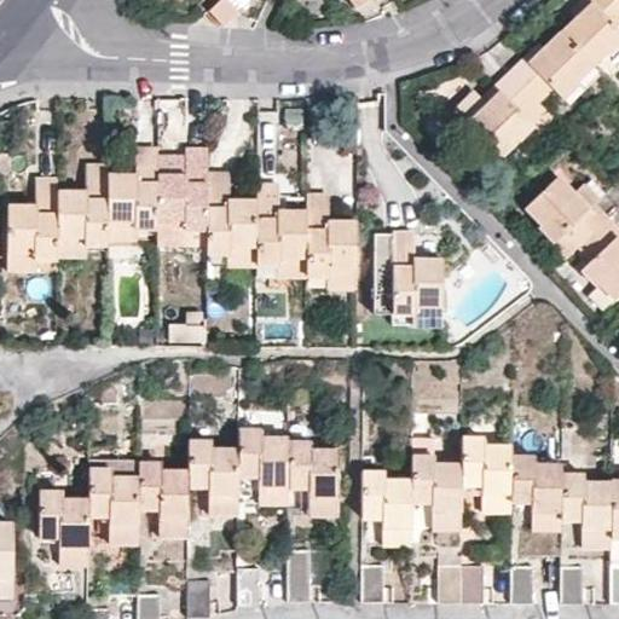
[(223,0),(209,13),(224,27),(250,0),(223,0)]
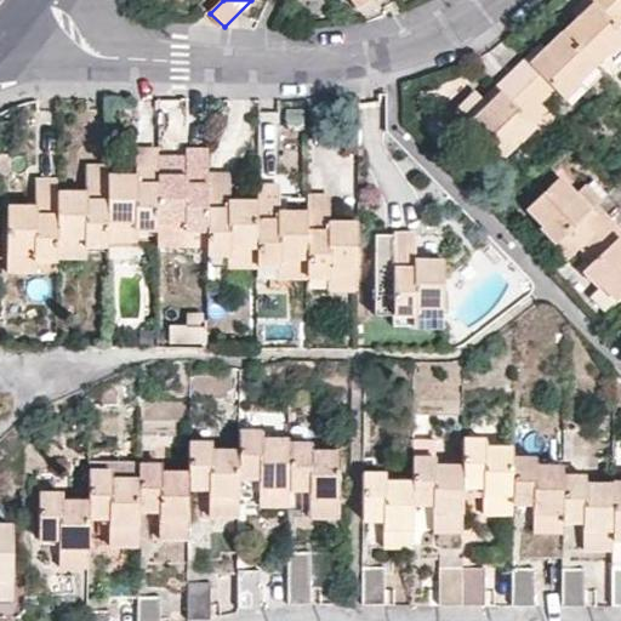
[(358,12),(375,0),(362,0),(353,6),(358,12)]
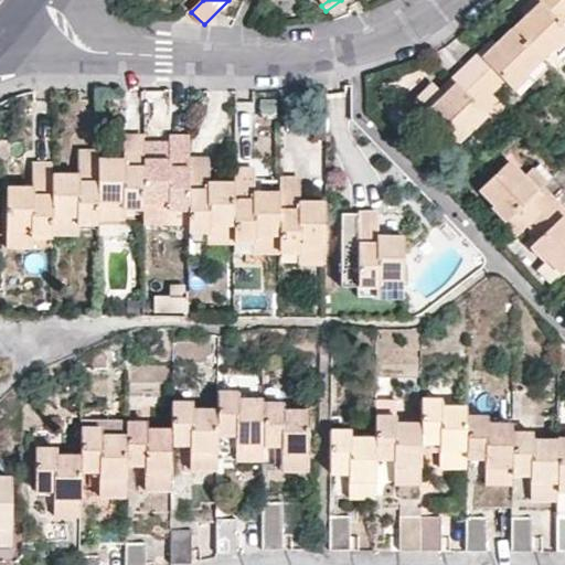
[(560,43),(564,38),(564,0),(540,0),(531,9),(513,25),(542,54),(557,40),(560,43)]
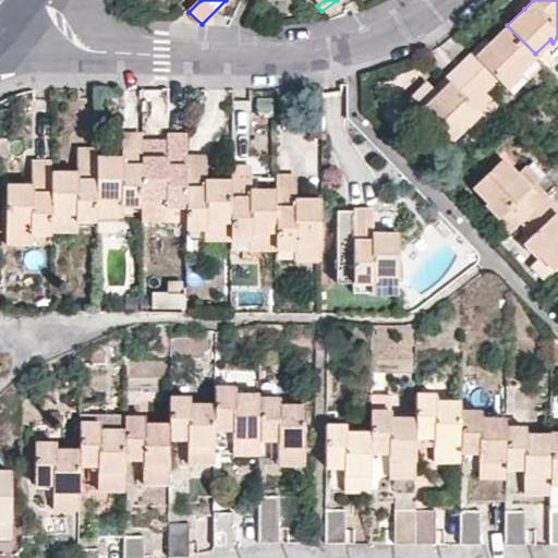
[(546,65),(535,53),(507,25),(492,40),(478,52),(474,47),(460,60),(486,87),(499,75),(509,84),(523,71),(531,79),(546,65)]
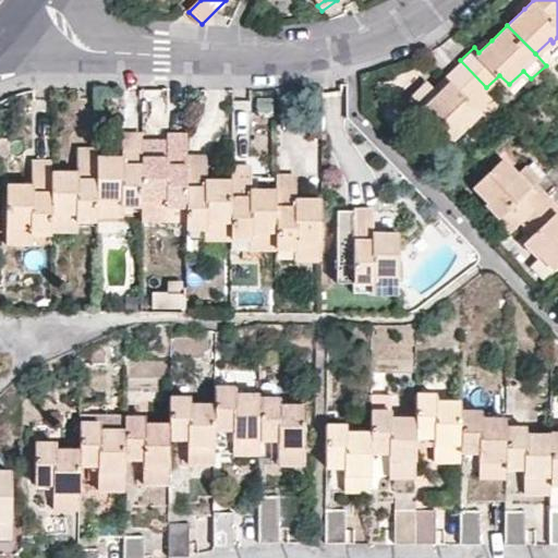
[(486,35),(474,47),(478,52),(492,40),(486,35)]
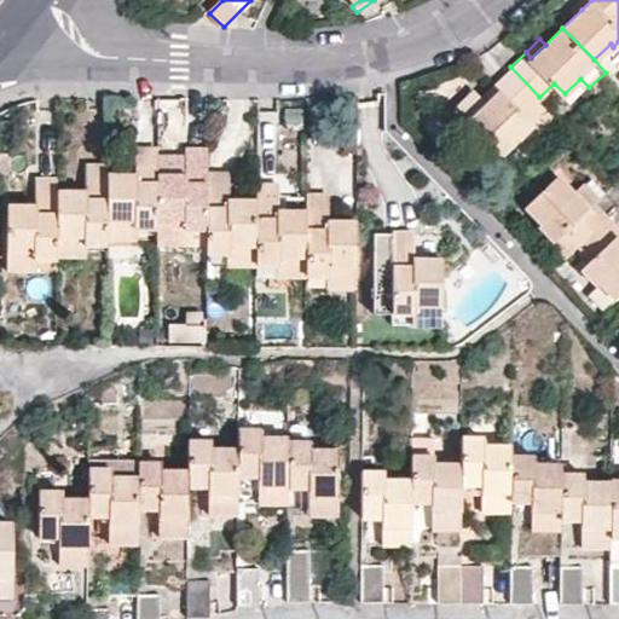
[(520,137),(536,122),(542,129),(557,115),(539,97),(510,67),(496,81),(502,87),(490,99),(484,92),(478,86),(458,104),(501,149),(518,133),(520,137)]
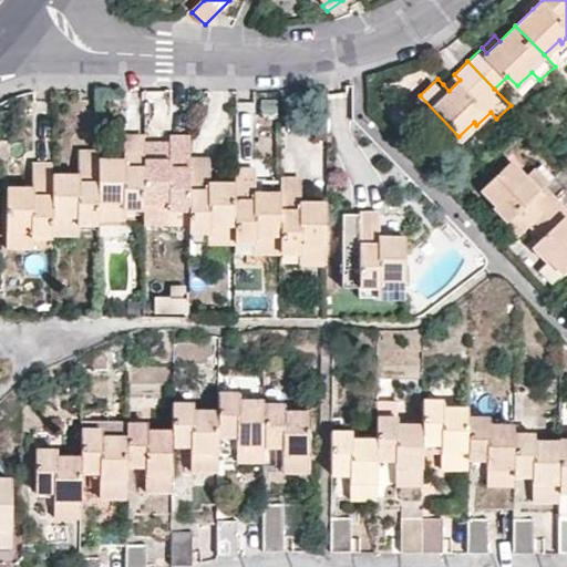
[(454,74),(443,84),(449,91),(460,80),(454,74)]
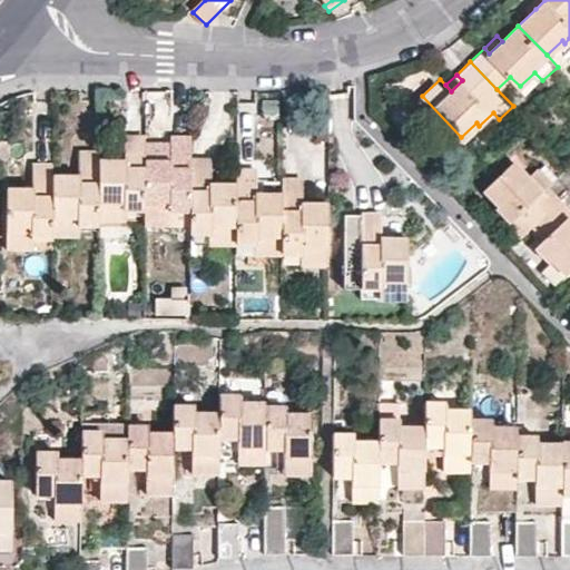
[(126,210),(146,210),(146,202),(146,160),(146,144),(146,137),(127,137),(127,159),(100,159),(99,202),(126,202),(126,210)]
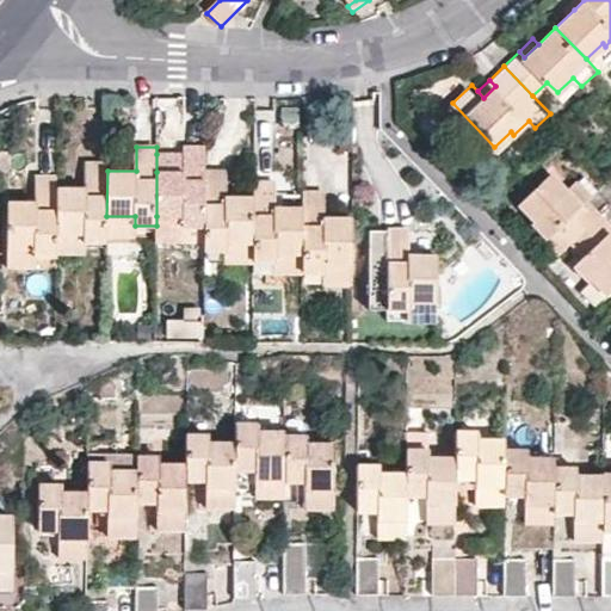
[(184,224),(204,224),(205,173),(205,148),(185,148),(185,154),(185,172),(156,172),(156,216),(184,216),(184,224)]
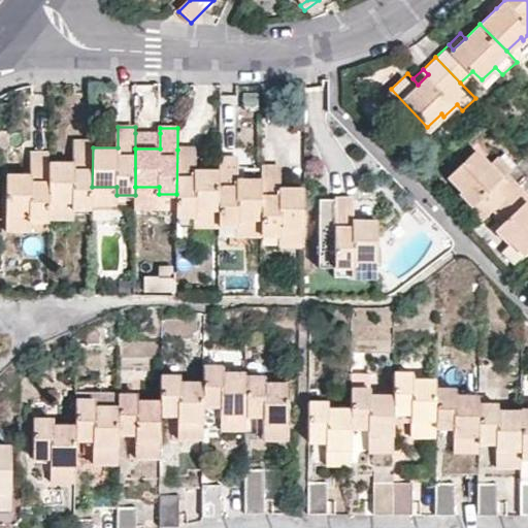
[(160,149),(160,133),(135,133),(135,149),(160,149)]
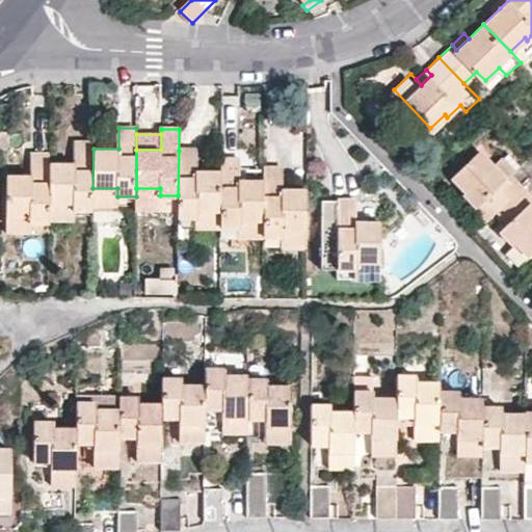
[(74,211),(92,211),(92,206),(92,188),(94,149),(94,142),(77,141),(76,162),(74,163),(50,162),(49,201),(74,201),(74,211)]
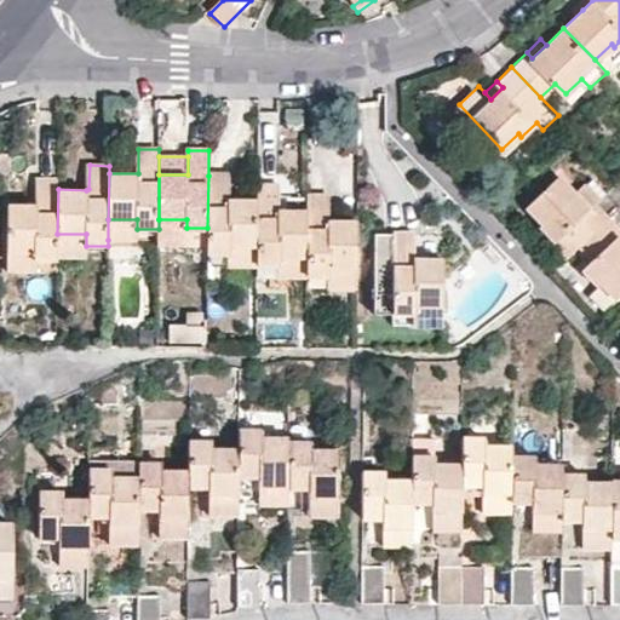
[(258,245),(259,201),(230,201),(230,176),(208,176),(207,228),(207,253),(230,253),(230,245),(258,245)]
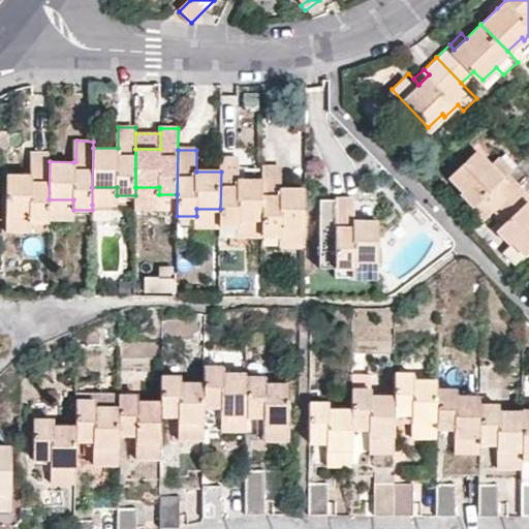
[(480,197),(493,210),(518,186),(506,174),(501,178),(475,150),(447,177),(462,192),(460,194),(471,207),(480,197)]
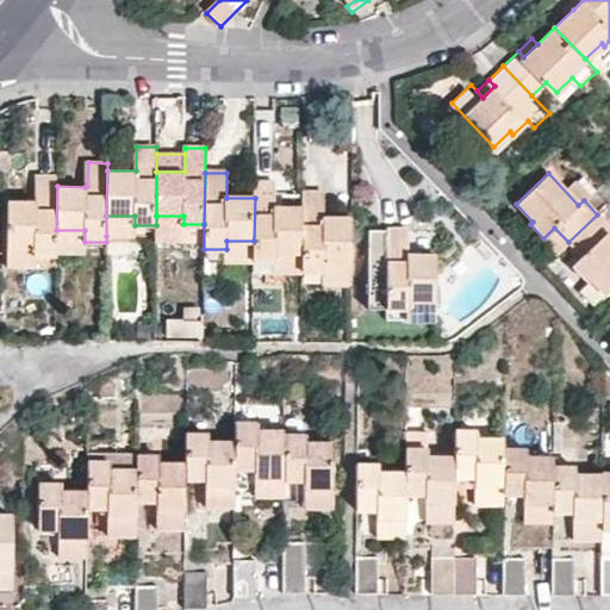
[(36,254),(56,254),(56,251),(56,230),(57,186),(57,175),(37,175),(36,201),(8,201),(8,244),(36,246),(36,254)]
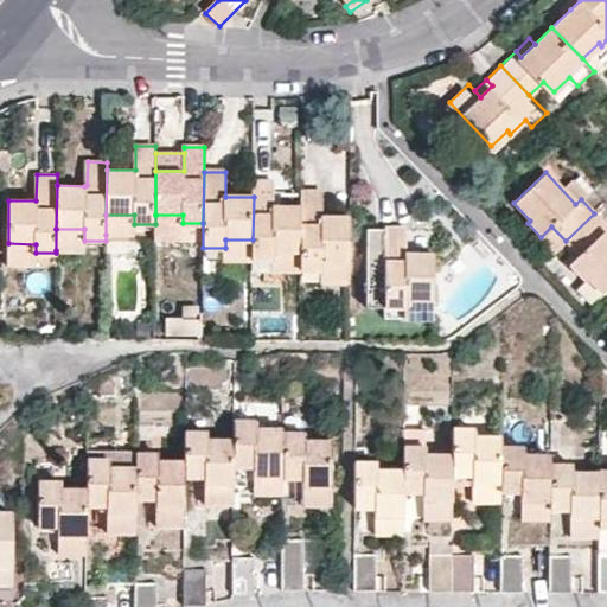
[(275,183),(254,183),(254,197),(253,240),(253,260),(278,260),(278,253),(304,253),(304,208),(276,206),(275,183)]
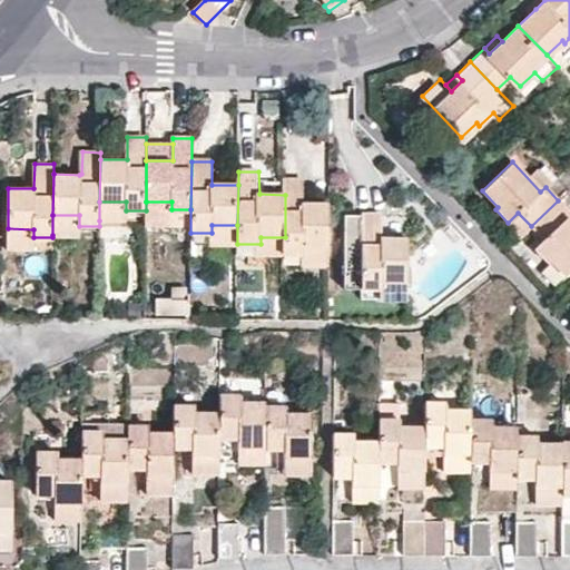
[(330,245),(330,204),(304,205),(304,182),(285,182),(285,195),(285,237),(285,254),(303,254),(303,246),(330,245)]
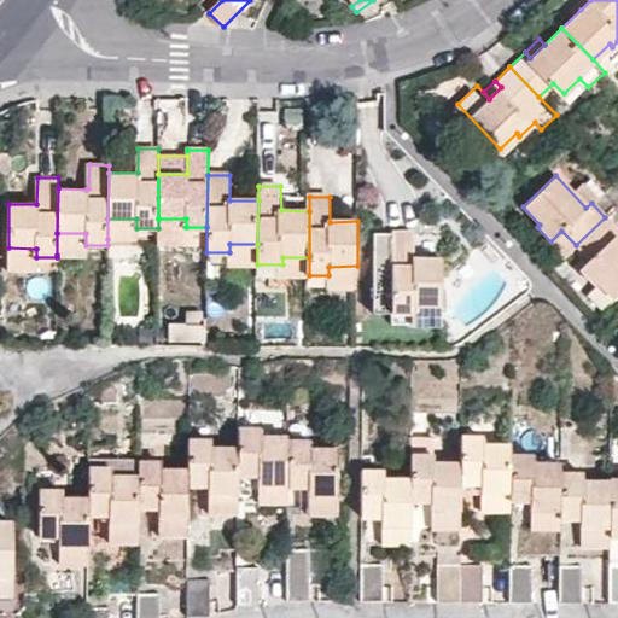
[(617,242),(613,238),(617,233),(617,231),(605,217),(576,245),(590,261),(579,270),(593,285),(595,283),(613,299),(617,293),(617,242)]
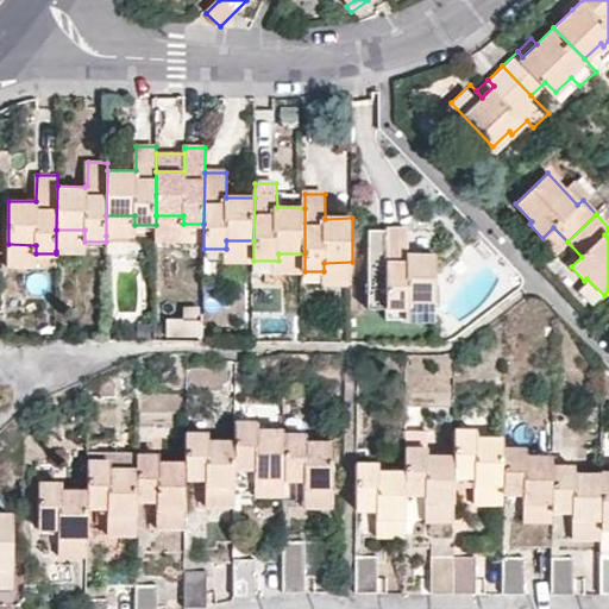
[(106,215),(106,236),(135,234),(135,225),(135,215),(106,215)]
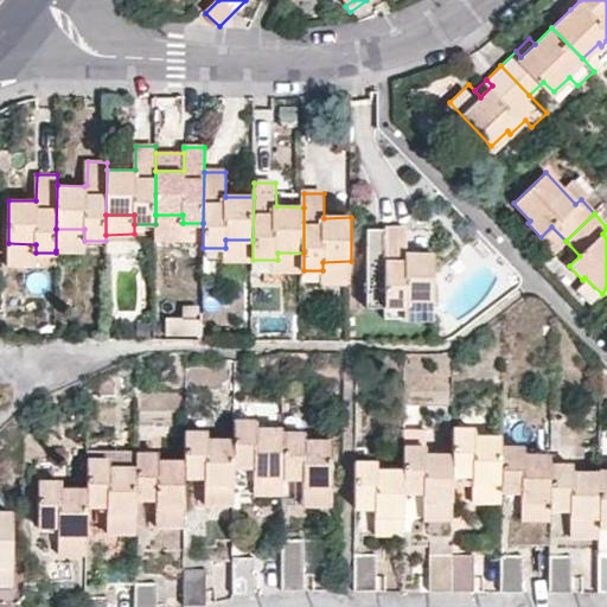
[(155,224),(155,234),(183,235),(183,223),(183,215),(155,215),(155,224)]
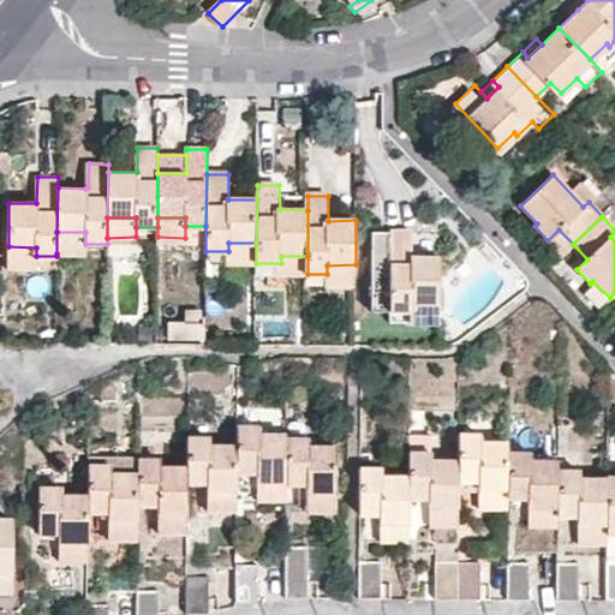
[(412,256),(412,231),(375,231),(374,309),(411,309),(413,309),(413,300),(441,300),(441,257),(412,256)]
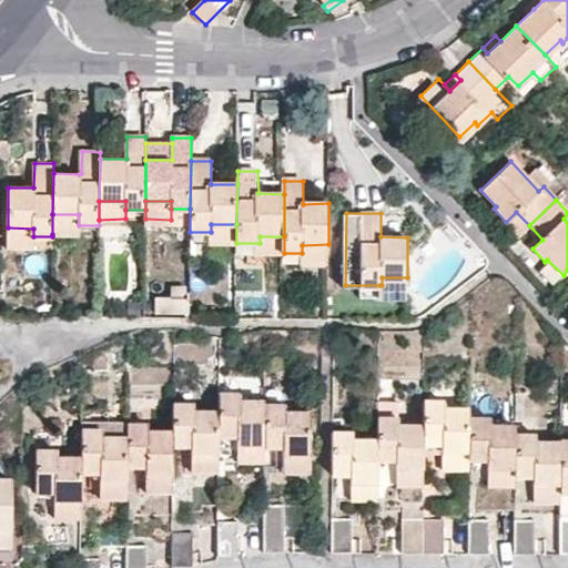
[(52,214),(52,234),(79,235),(79,225),(79,214),(52,214)]
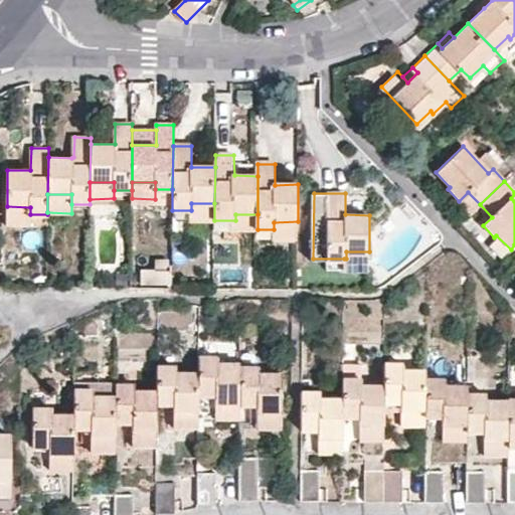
[(214,220),(214,203),(191,203),(191,210),(191,219),(214,220)]
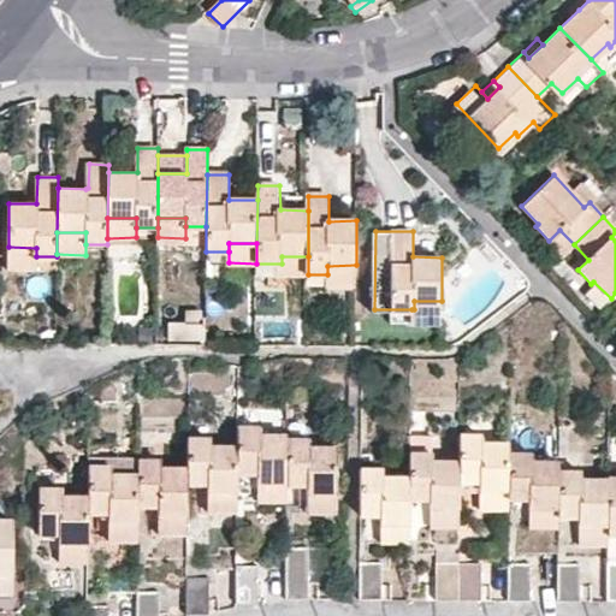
[(36,266),(36,256),(36,248),(9,247),(7,265),(36,266)]
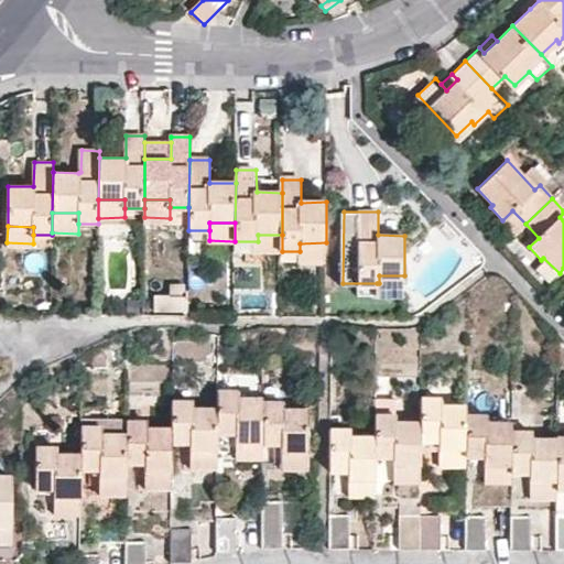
[(257,251),(282,251),(282,235),(258,235),(258,241),(257,251)]
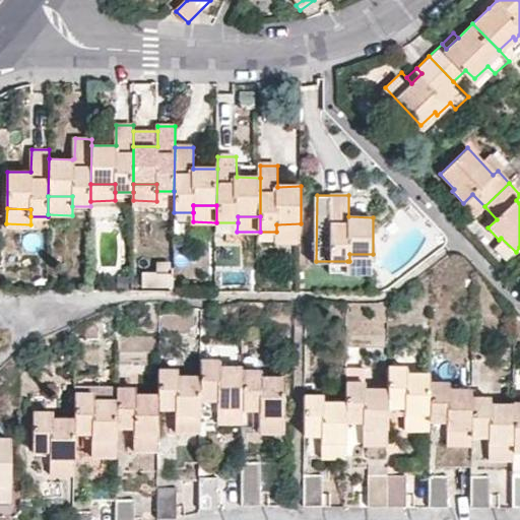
[(300,241),(301,223),(276,224),(276,232),(276,241),(300,241)]
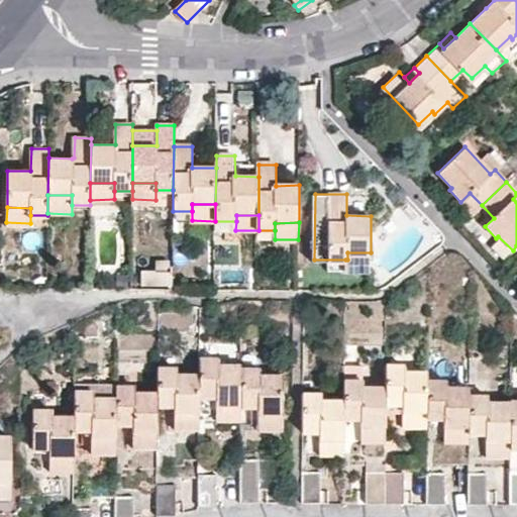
[(371,270),(371,252),(347,252),(347,260),(345,260),(345,270),(371,270)]
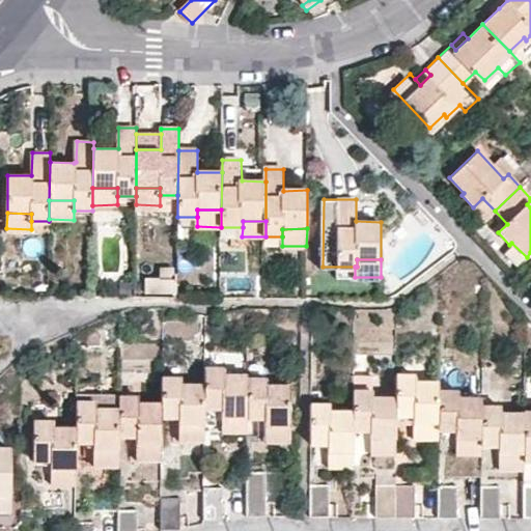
[(173,295),(174,279),(142,277),(142,292),(173,295)]
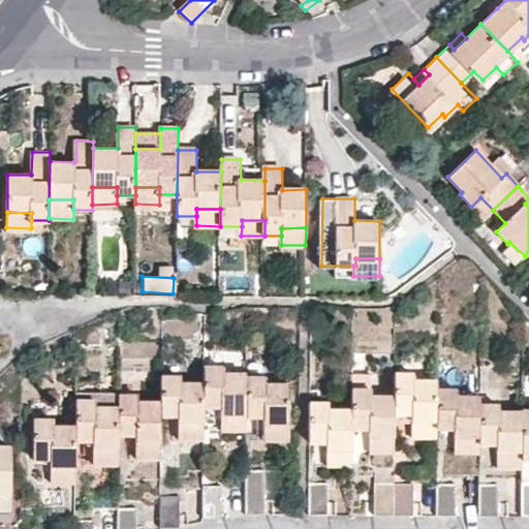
[(205,381),(205,402),(223,403),(223,413),(247,413),(247,378),(248,373),(224,372),(224,366),(205,365),(205,381)]
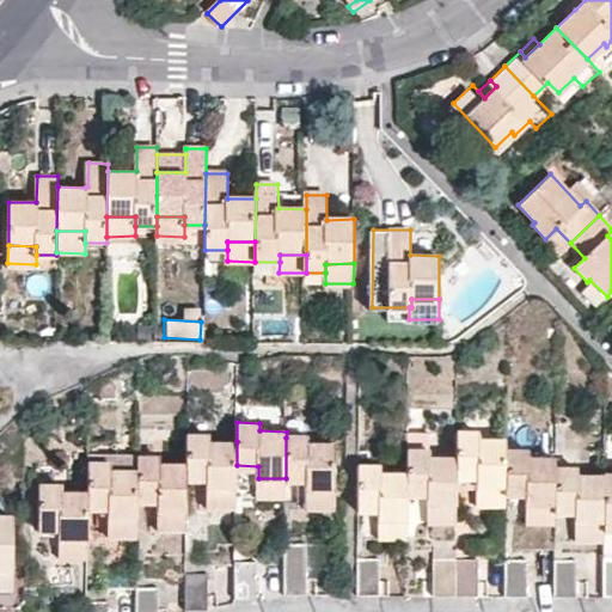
[(207,487),(237,488),(237,465),(237,441),(213,441),(213,433),(188,433),(188,463),(188,478),(207,478),(207,487)]
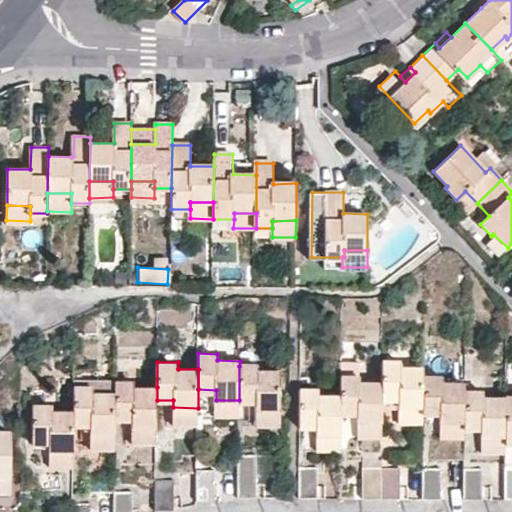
[(401,409),(425,409),(425,377),(425,371),(402,371),(401,365),(383,365),(383,384),(383,401),(401,401),(401,409)]
